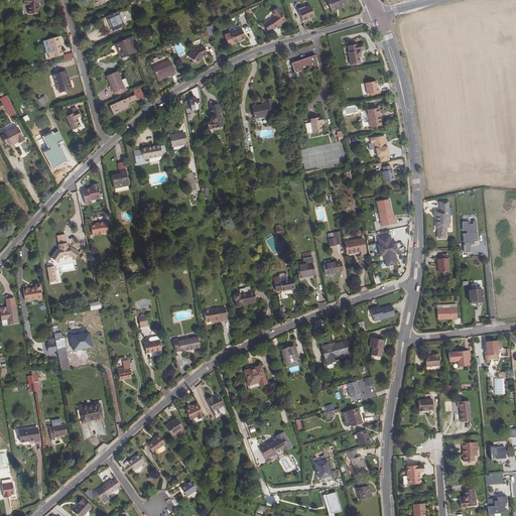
[(40,4),(39,0),(24,0),(24,5),(28,5),(28,14),(38,14),(38,9),(37,4),(39,4),(40,4)]
